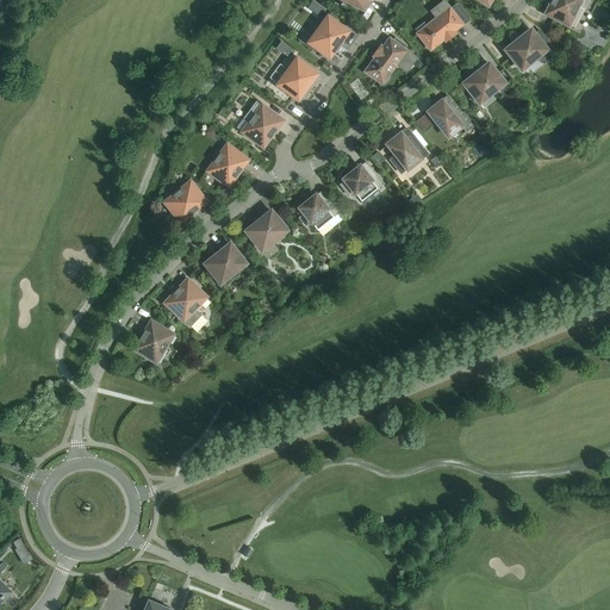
[(337,0),(365,13),(371,0),(337,0)]
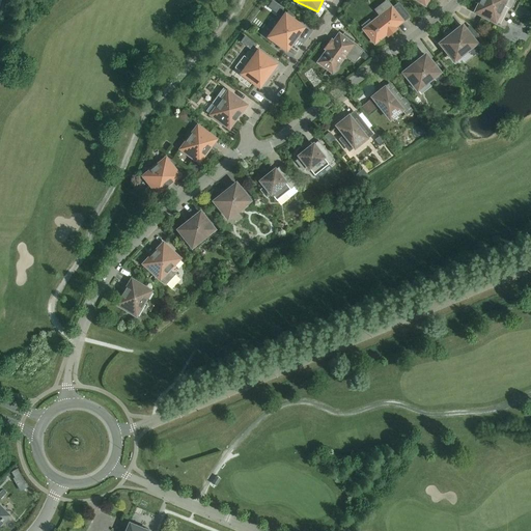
[(407,20),(404,19),(409,16),(397,1),(394,4),(391,2),(390,3),(387,0),(383,0),(372,9),(376,14),(359,27),(374,46),(386,36),(387,38),(398,29),(397,28),(407,20)]
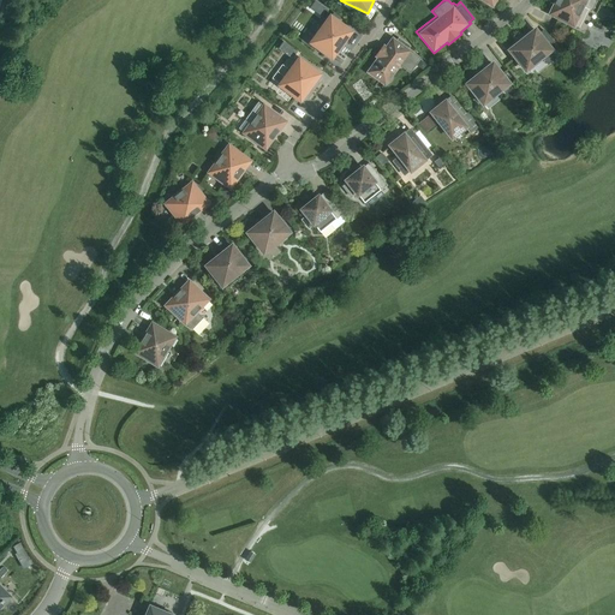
[(597,1),(595,0),(554,0),(547,16),(574,29),(585,7),(592,11),(597,1)]
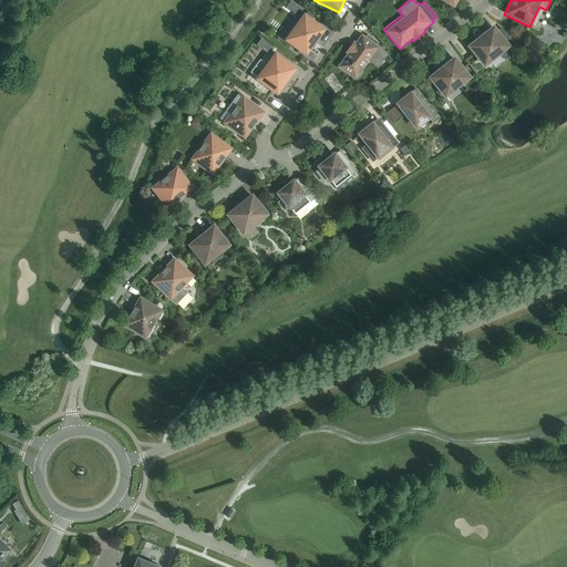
[(537,19),(548,26),(553,18),(542,11),(537,19)]
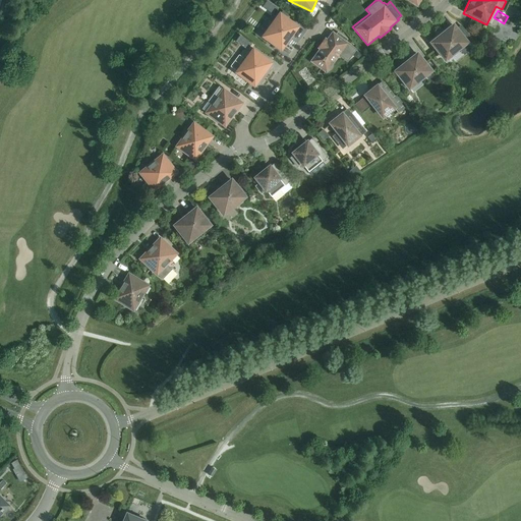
[(281,52),(300,26),(279,11),(261,37),(281,52)]
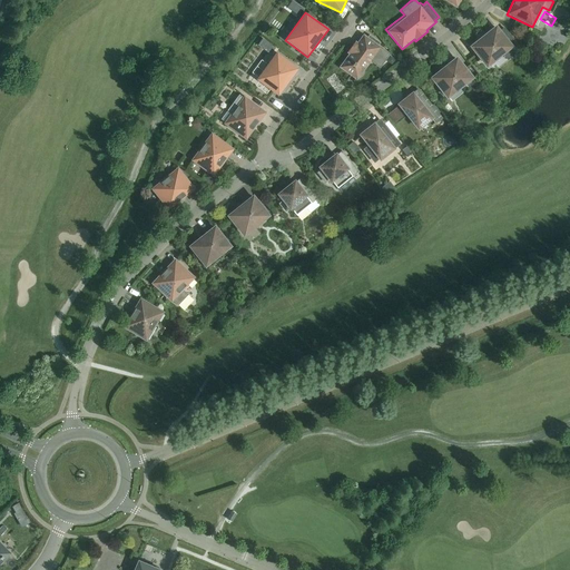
[(510,36),(507,38),(497,25),(469,47),(487,69),(514,47),(512,46),(516,42),(510,36)]
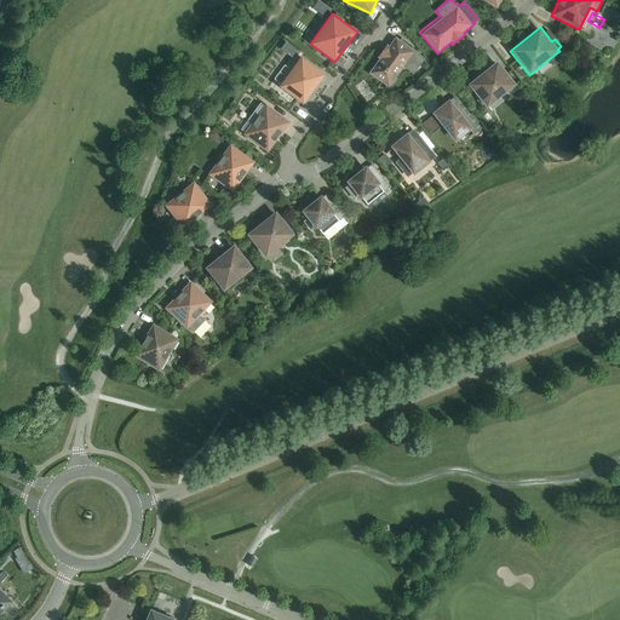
[(388,89),(405,65),(413,72),(422,59),(414,53),(415,52),(395,36),(386,49),(385,47),(380,53),(379,56),(380,57),(368,74),(388,89)]
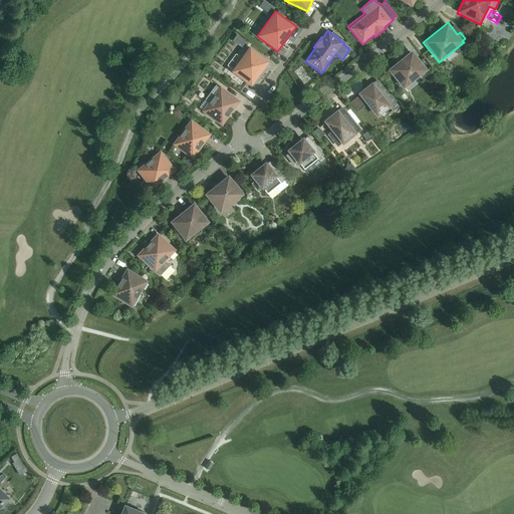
[(248,45),(229,71),(251,87),(270,62),(248,45)]
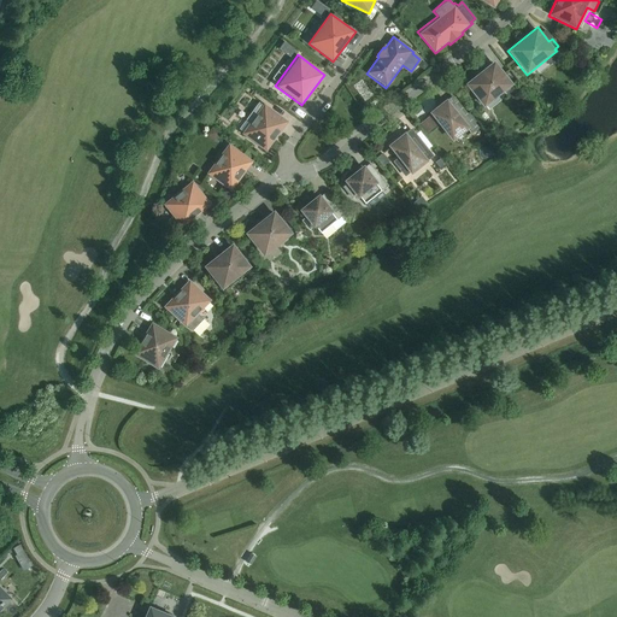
[(485,109),(513,84),(494,60),(465,84),(485,109)]
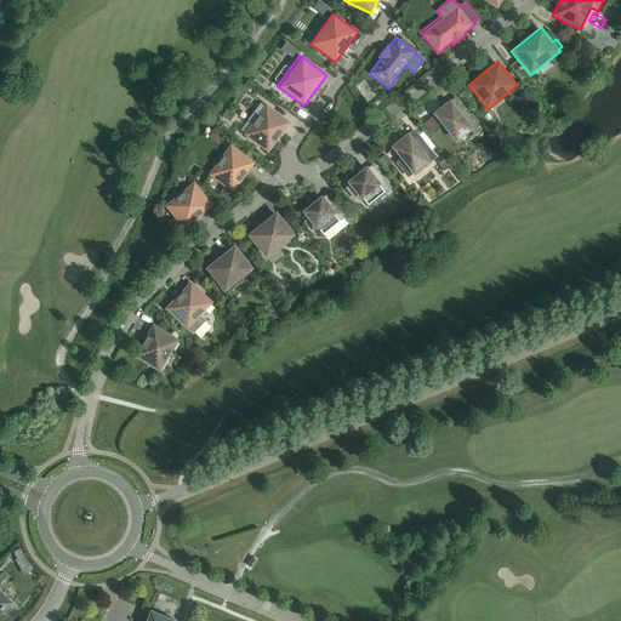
[(457,100),(453,103),(450,100),(432,113),(456,143),(467,135),(469,137),(480,129),(457,100)]
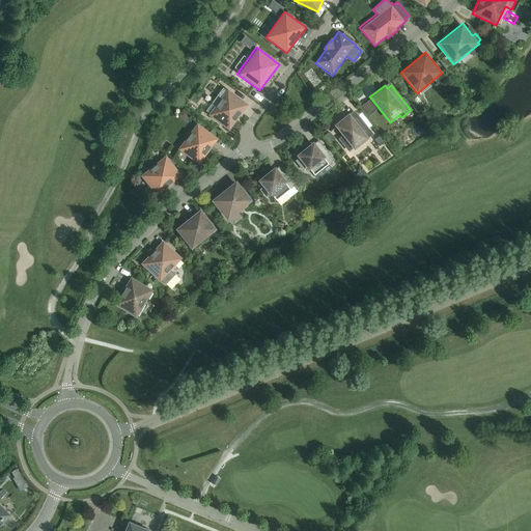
[(227,89),(226,91),(223,88),(212,104),(215,106),(208,115),(229,131),(249,105),(227,89)]
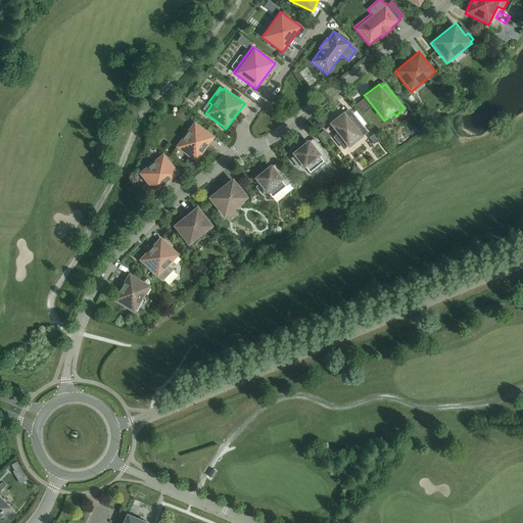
[(362,113),(371,106),(365,98),(355,105),(362,113)]
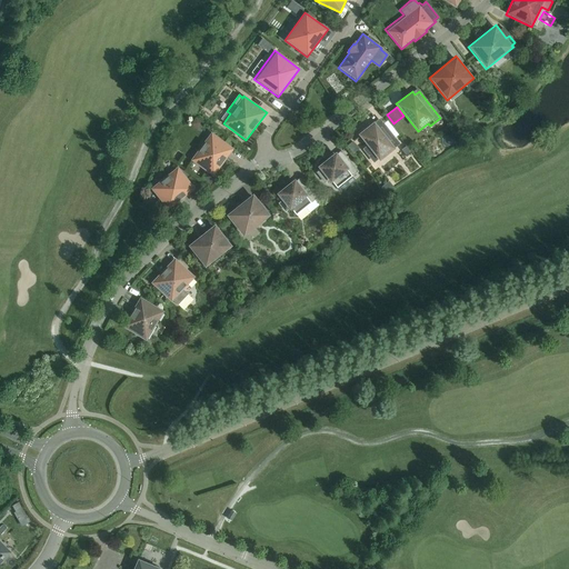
[(379,161),(396,149),(395,147),(398,143),(381,122),(377,126),(373,121),(358,135),(367,147),(363,149),(370,158),(375,156),(379,161)]
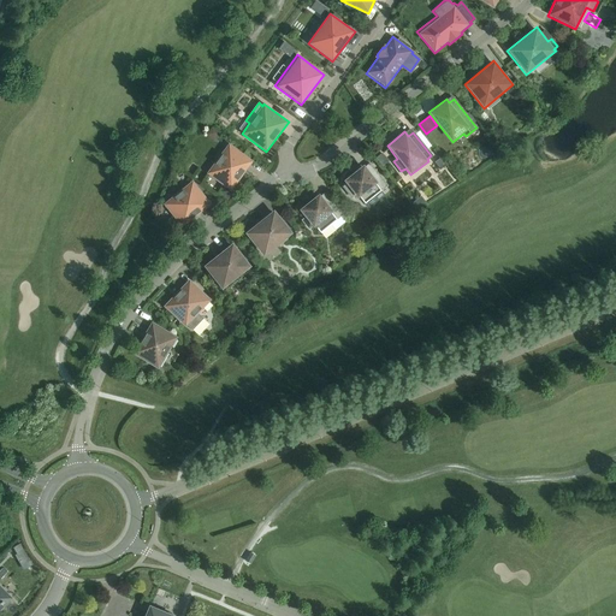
[(219,154),(220,155),(207,173),(231,191),(253,161),(229,143),(226,147),(225,147),(219,154)]
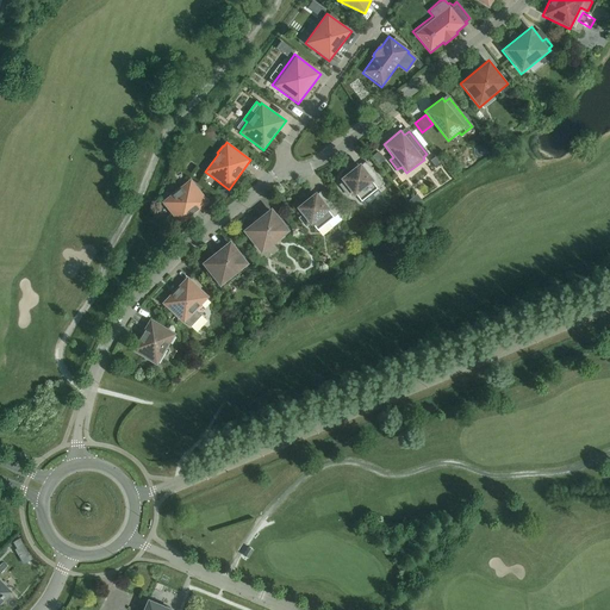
[(385,160),(379,151),(372,156),(379,165),(385,160)]
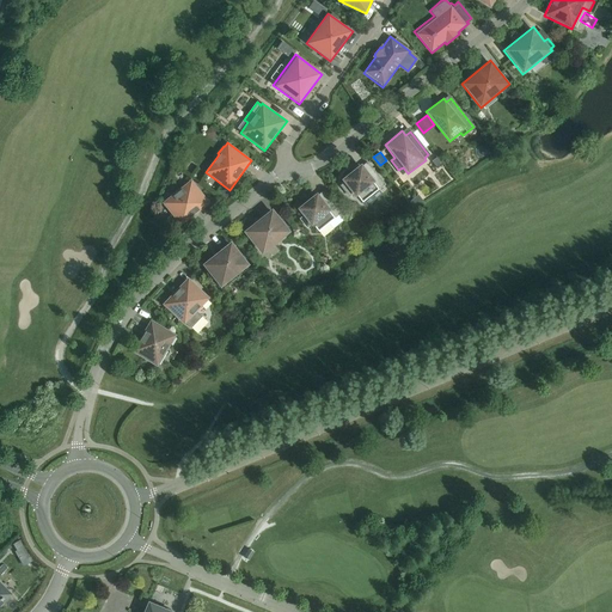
[(432,161),(436,167),(441,164),(436,158),(432,161)]
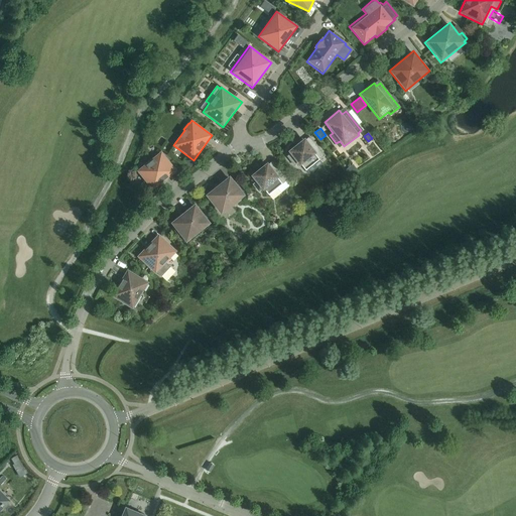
[(287,151),(290,154),(287,156),(294,165),(297,163),(299,165),(300,164),(305,170),(325,155),(309,137),(305,140),(304,138),(287,151)]
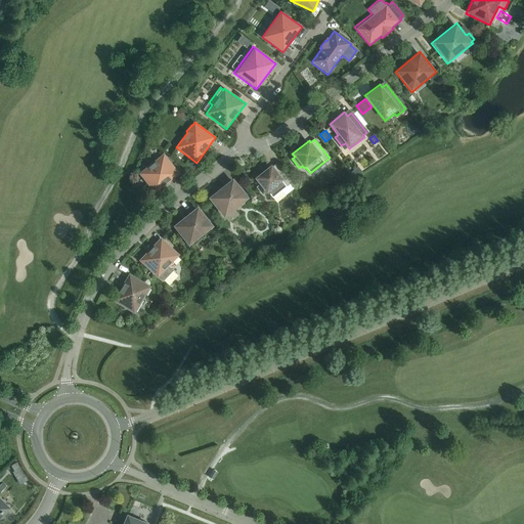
[(180,174),(164,154),(139,174),(155,193),(179,174),(180,174)]
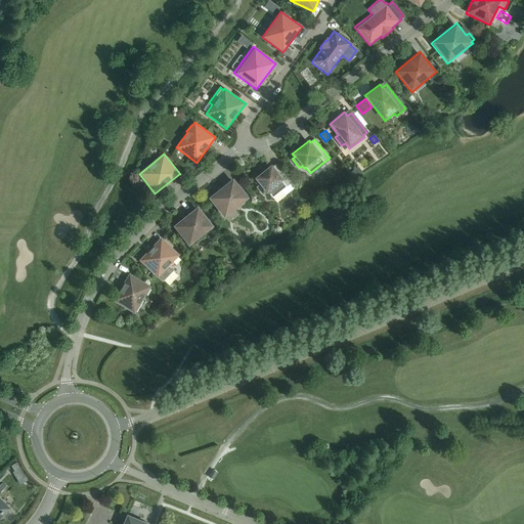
[(193,171),(197,166),(191,162),(187,167),(193,171)]
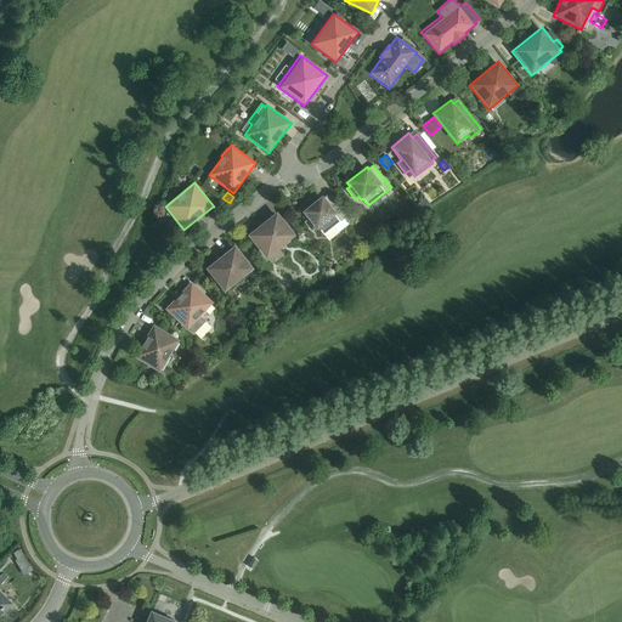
[(321,232),(323,235),(346,216),(334,202),(329,205),(322,196),(301,211),(309,220),(304,222),(312,232),(316,230),(320,233),(321,232)]
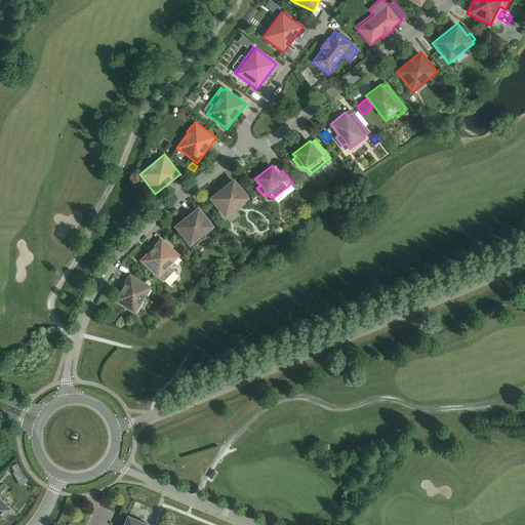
[(234,178),(208,199),(225,219),(249,199),(234,178)]
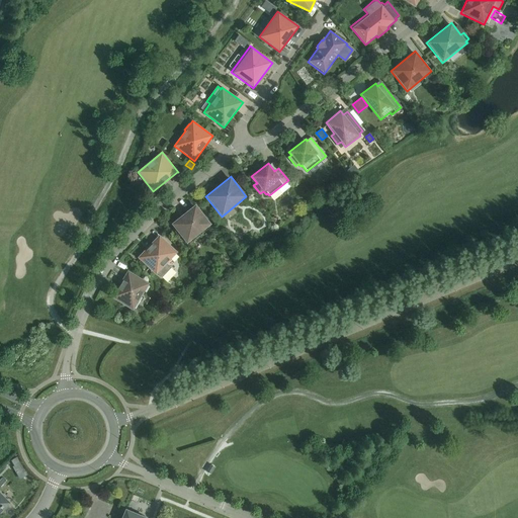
[(211,228),(210,226),(211,225),(195,204),(171,224),(187,244),(188,243),(190,245),(211,228)]
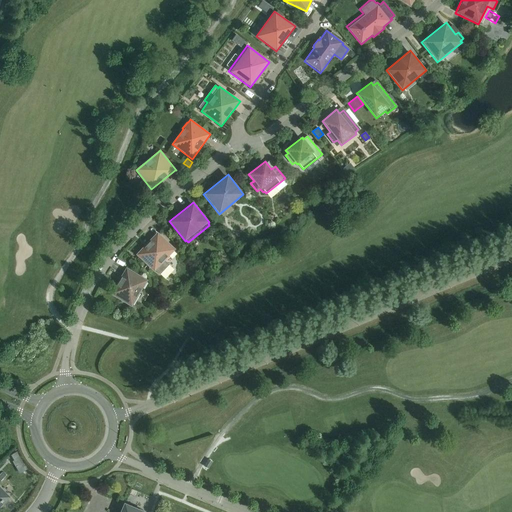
[(169,265),(165,260),(176,249),(157,232),(136,255),(154,272),(155,271),(160,275),(169,265)]
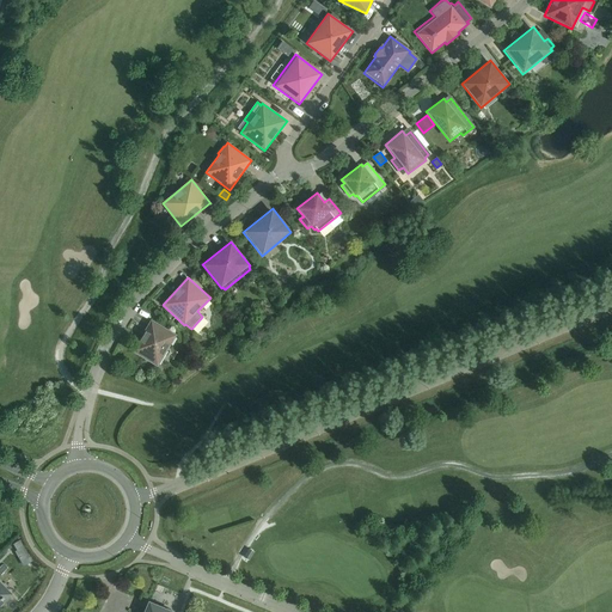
[(151,319),(132,352),(158,367),(177,335),(151,319)]
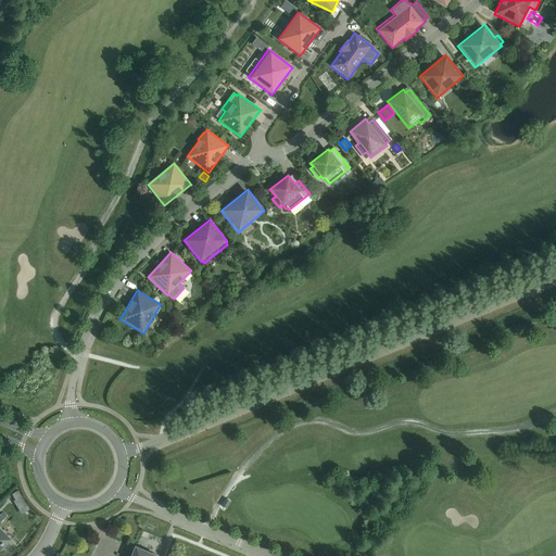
[(93,534),(100,532),(98,525),(90,528),(93,534)]
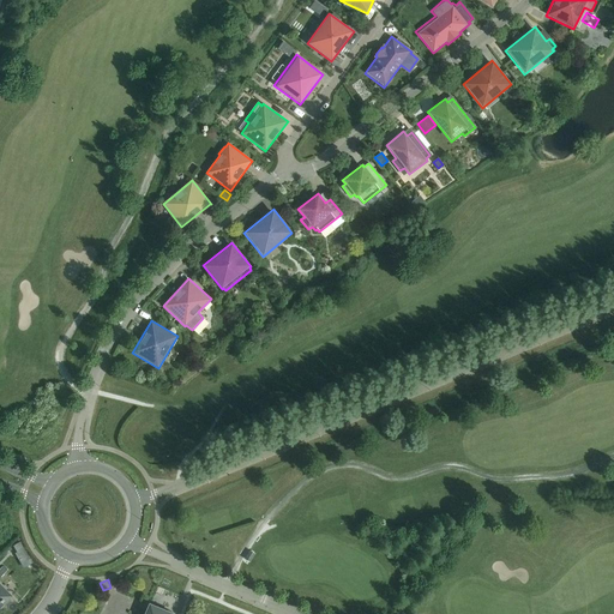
[(175,613),(149,603),(144,613),(175,613)]
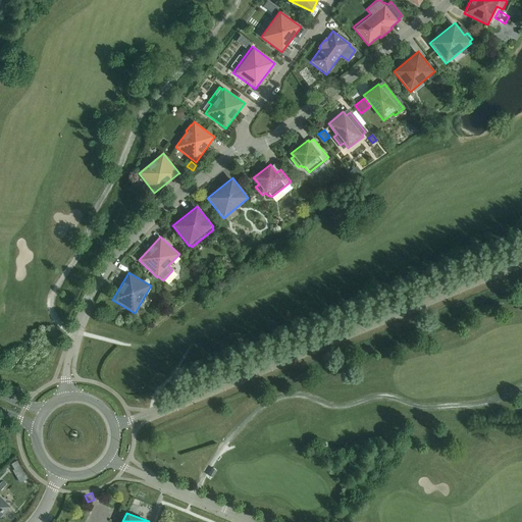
All buildings are outlined.
